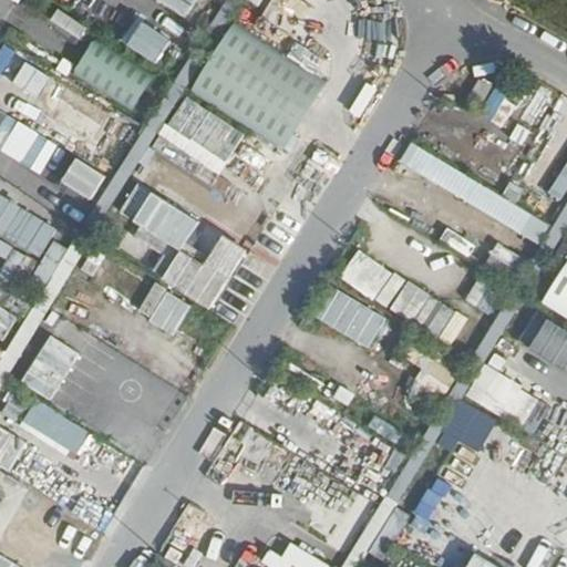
[(155,0),(185,18),(195,0),(155,0)]
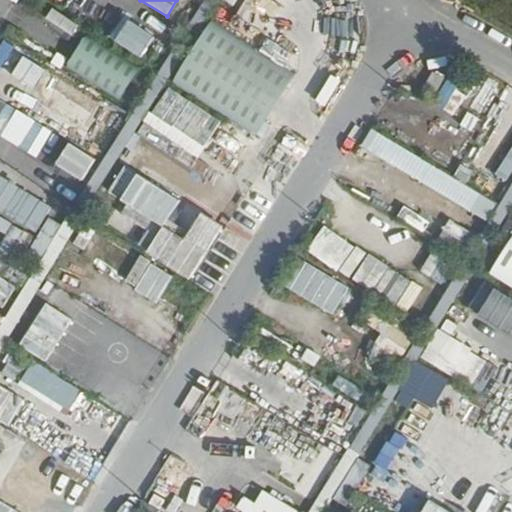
[(267,0),(242,0),(259,18),(273,6),(267,0)]
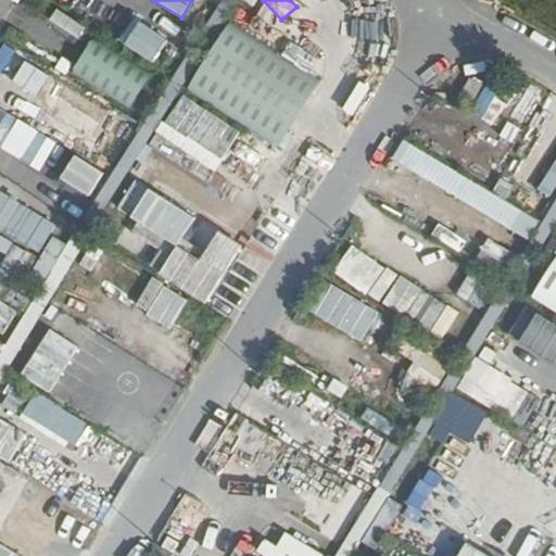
[(45,17),(74,39),(83,28),(53,7),(45,17)]
